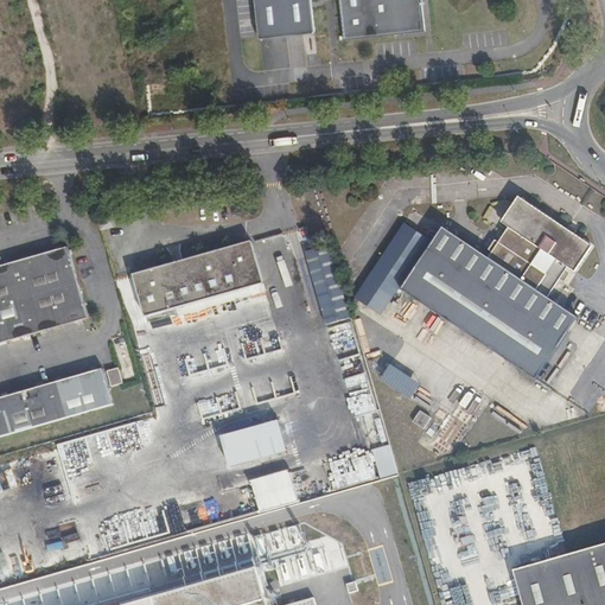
[(252,0),(256,36),(258,36),(259,37),(311,31),(311,30),(313,30),(309,0),(252,0)]
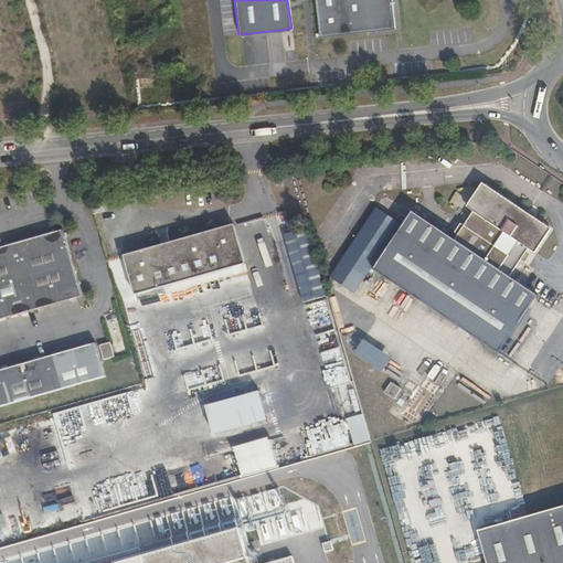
[(314,0),(318,35),(393,27),(390,0),(314,0)]
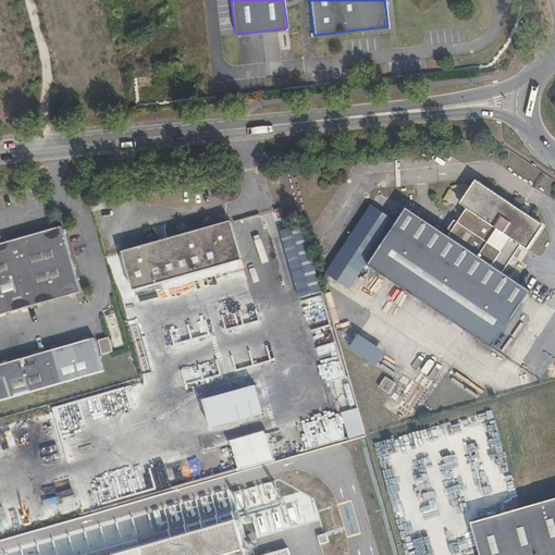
[(525,212),(518,208),(473,179),(458,202),(465,207),(456,220),(449,229),(446,234),(405,207),(368,262),(368,264),(490,346),(529,290),(501,270),(512,254),(516,246),(518,243),(526,247),(541,224),(525,212)]
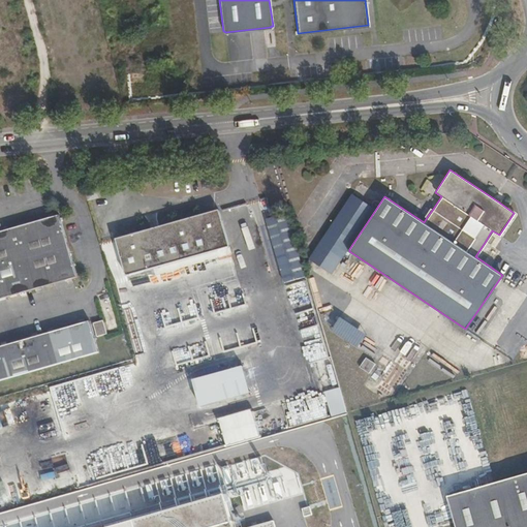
[(371,212),(346,195),(302,258),(326,277),(371,212)]
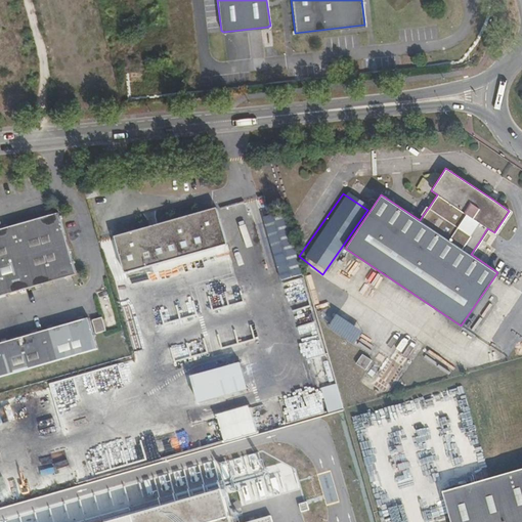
[(423,215),(429,207),(425,205),(420,214),(423,215)]
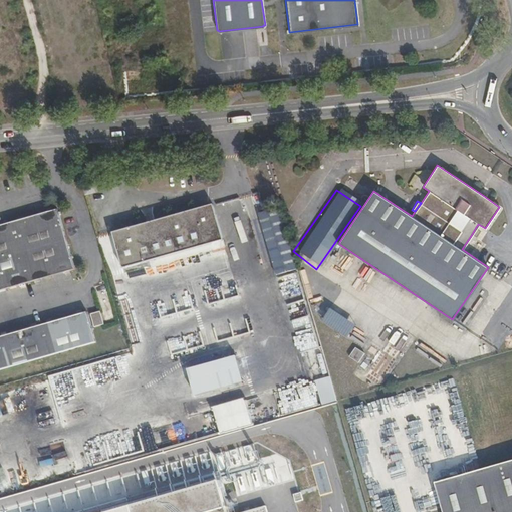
[(191,248),(222,239),(211,203),(129,226),(131,232),(112,238),(121,267),(146,260),(154,258),(181,350),(217,341),(191,248)]
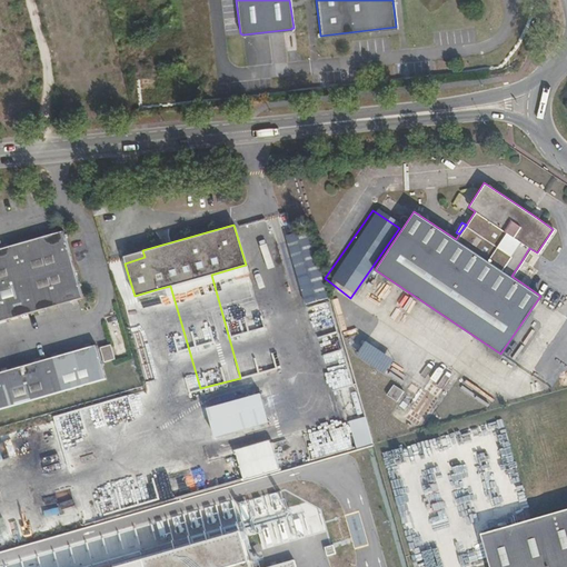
[(306,228),(284,234),(304,302),(326,296),(306,228)]
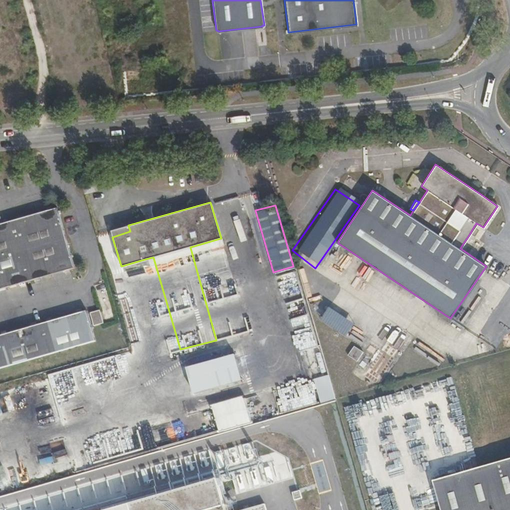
[(0,287),(73,267),(56,206),(0,221),(0,287)]
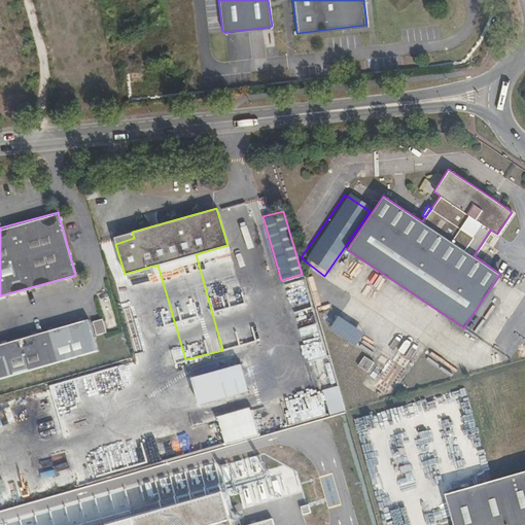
[(134,238),(132,232),(113,237),(115,244),(134,238)]
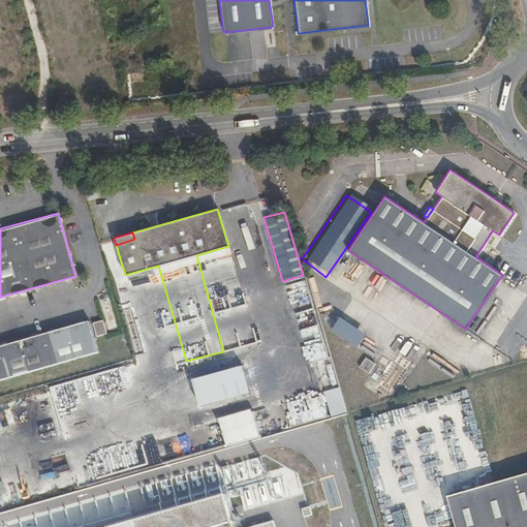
[(229,246),(228,246),(196,255),(223,351),(186,361),(158,266),(150,268),(152,273),(155,285),(184,382),(246,364),(228,301),(244,296),(229,246)]
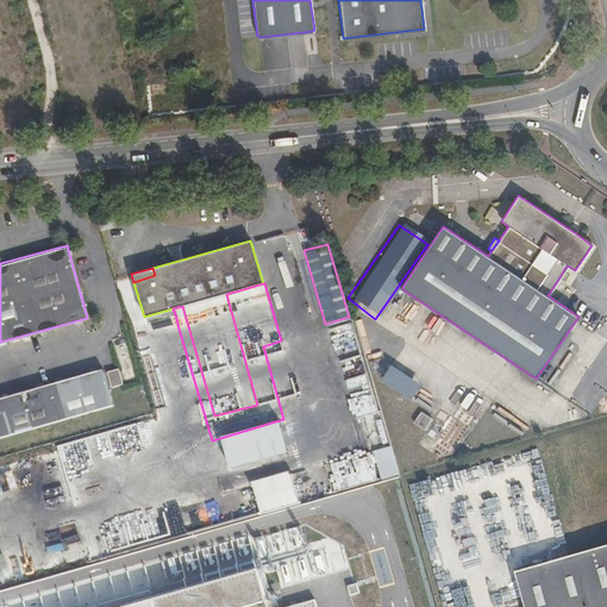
[(156,336),(179,329),(175,314),(151,320),(156,336)]
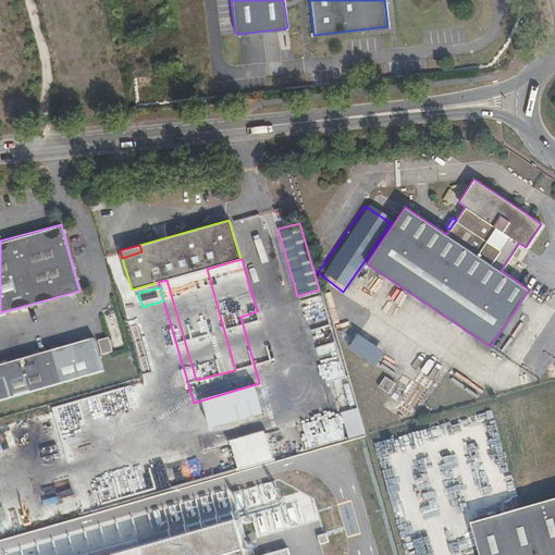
[(0,397),(101,370),(93,336),(0,362),(0,397)]
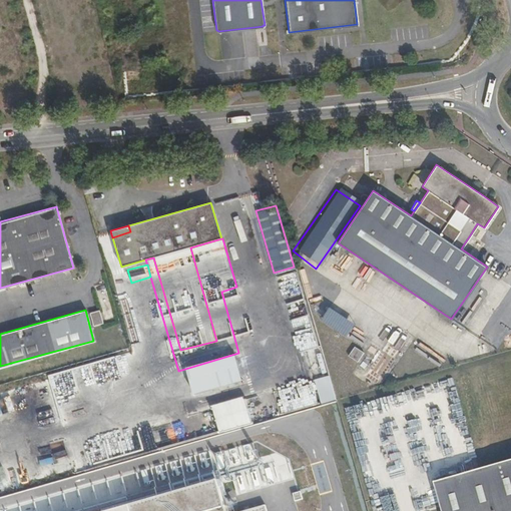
[(99,310),(88,312),(92,326),(102,323),(99,310)]
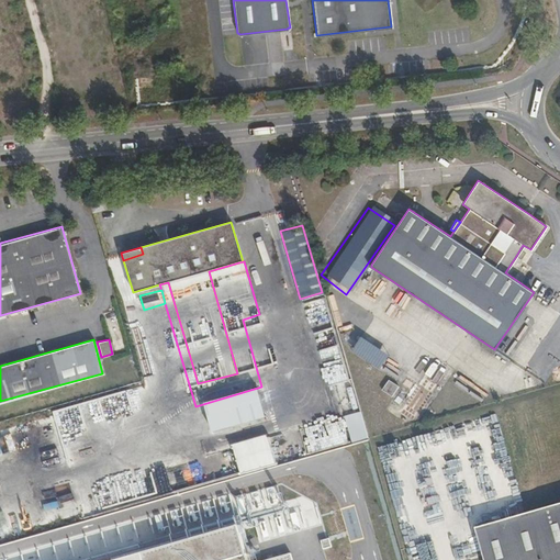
[(396,384),(387,379),(380,388),(390,394),(396,384)]
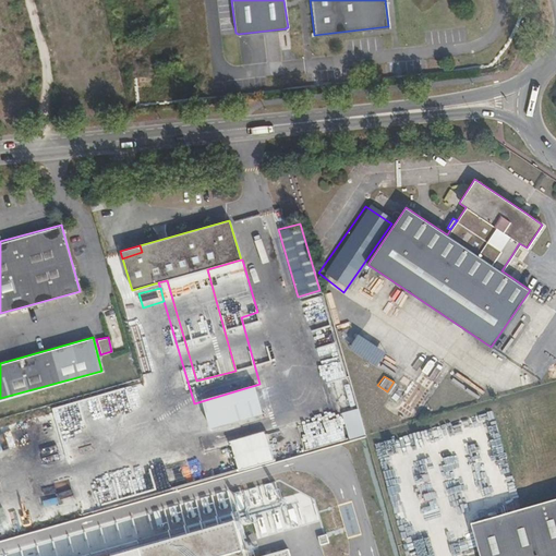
[(338,398),(349,437),(364,433),(354,394),(338,398)]
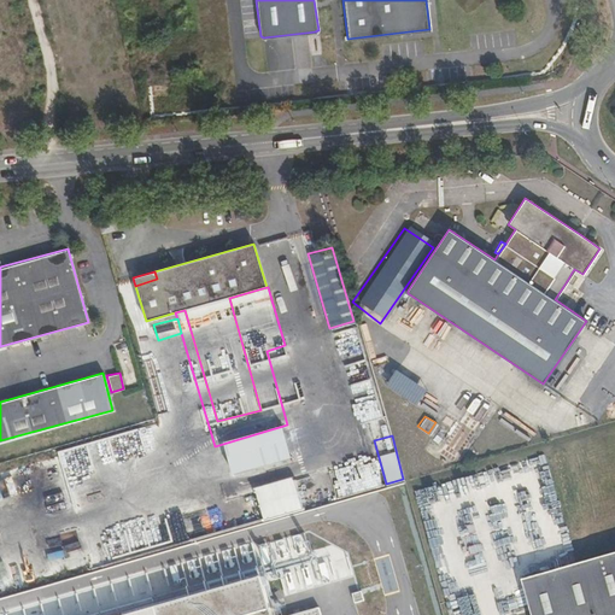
[(334,498),(385,484),(376,455),(327,469),(334,498)]
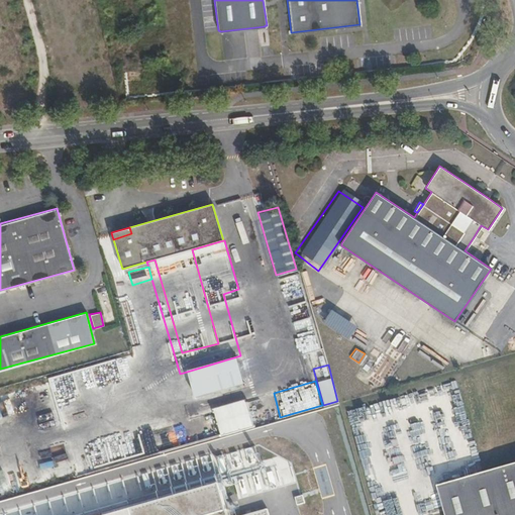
[(377,438),(384,471),(401,467),(394,434),(377,438)]
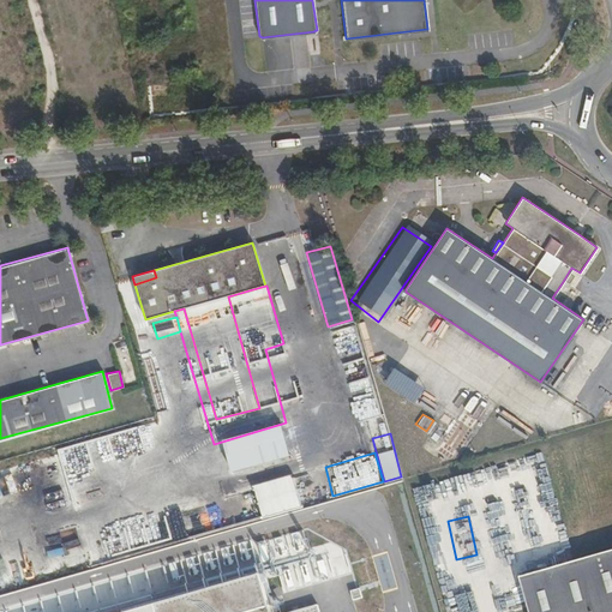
[(528,611),(611,611),(611,549),(519,575),(528,611)]
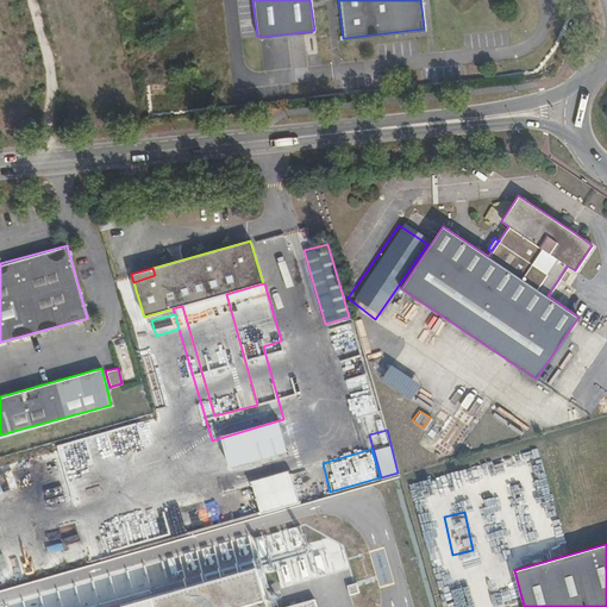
[(465,556),(444,562),(445,569),(469,564),(465,556)]
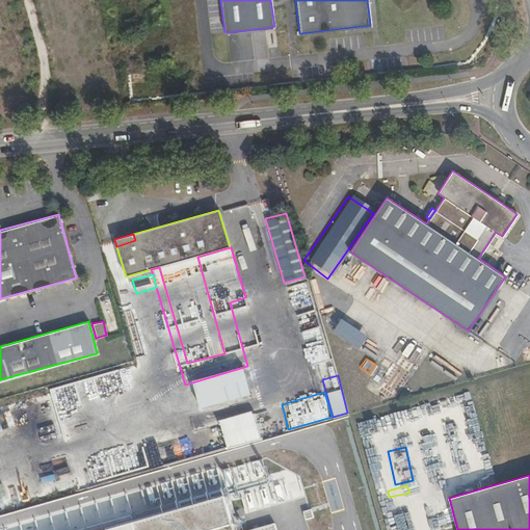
[(234,529),(222,486),(69,529),(234,529)]
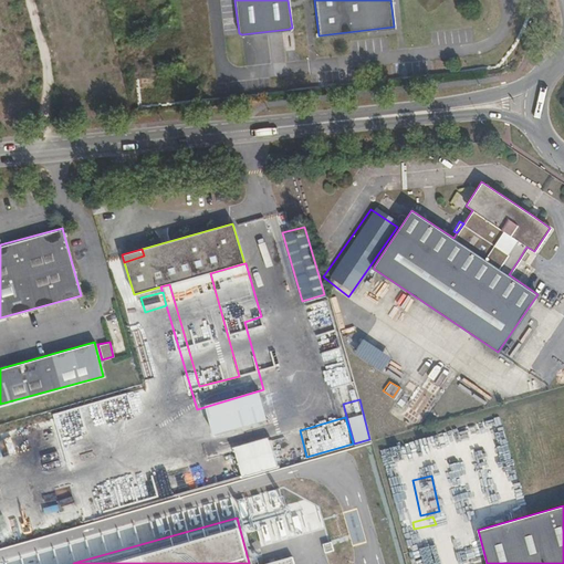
[(476,534),(461,539),(468,563),(472,563),(483,561),(476,534)]
